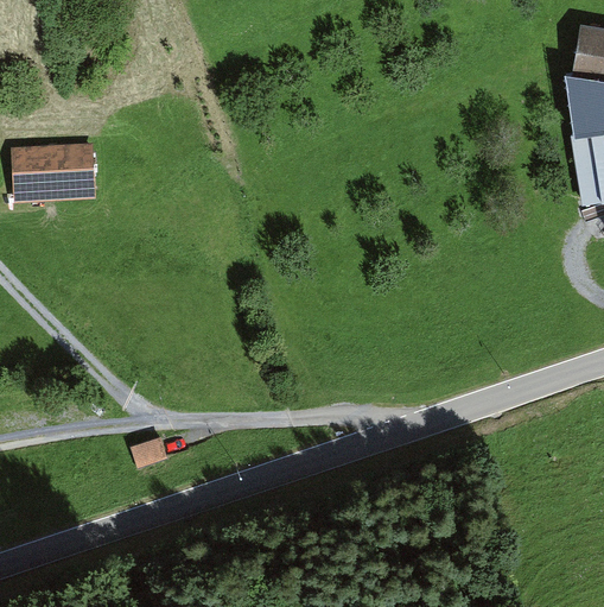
[(603,25),(580,23),(572,76),(603,81),(603,25)]
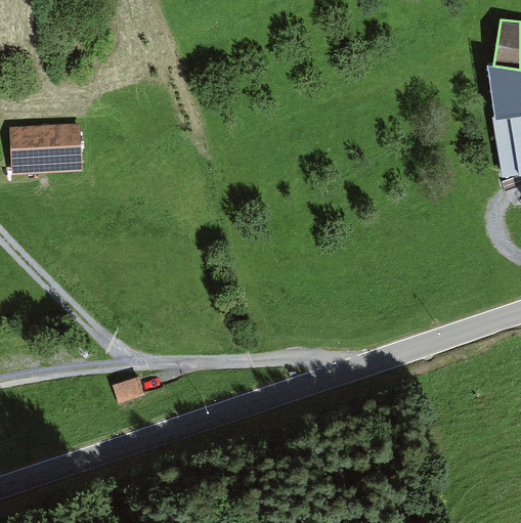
[(493,98),(520,95),(520,72),(491,75),(493,98)]
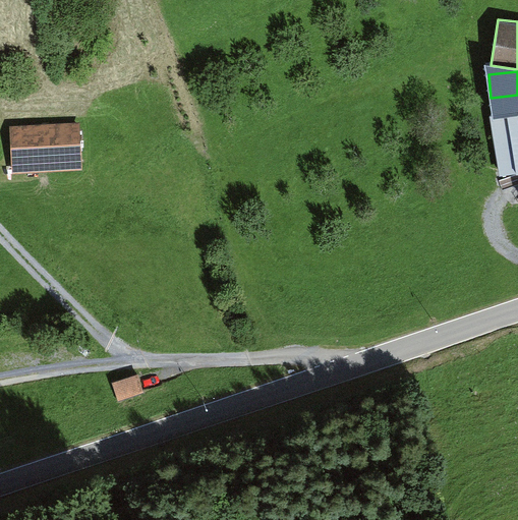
[(495,169),(517,167),(517,106),(491,108),(495,169)]
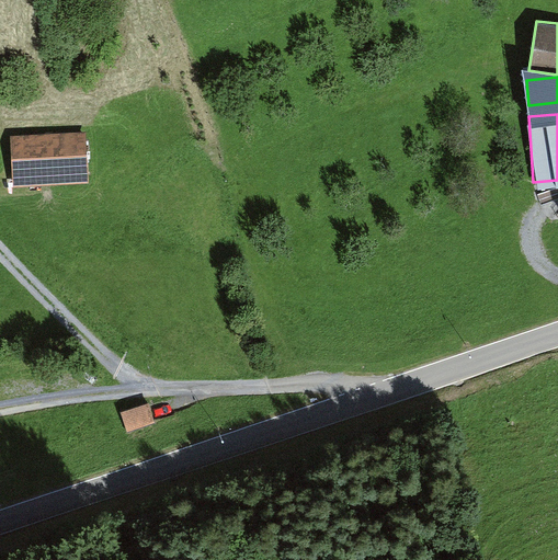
[(84,132),(9,136),(12,185),(87,181),(84,132)]
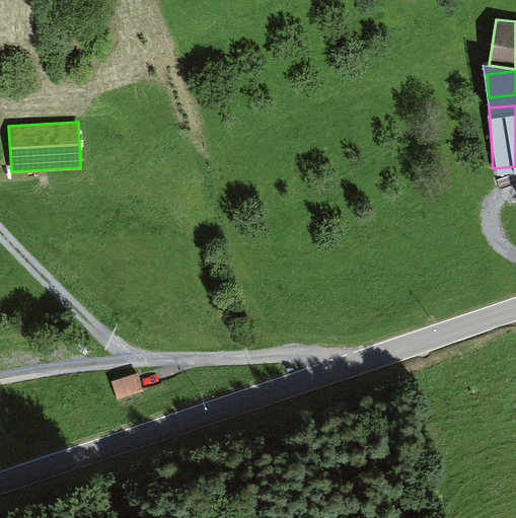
[(130,364),(112,379),(119,399),(144,391),(130,364)]
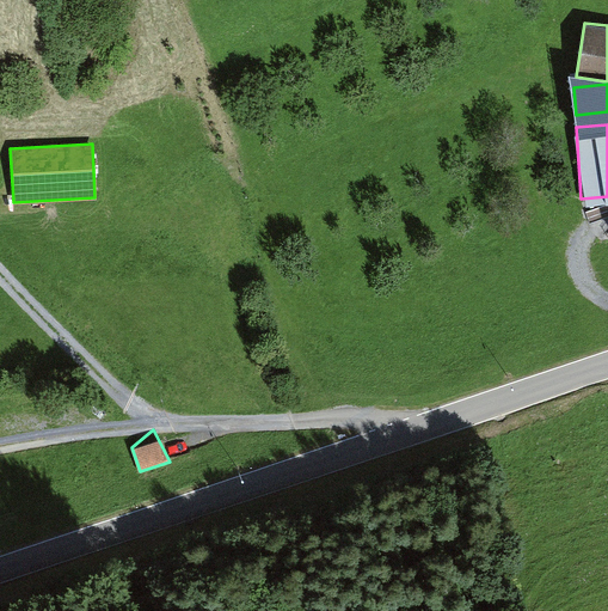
All buildings are outlined.
